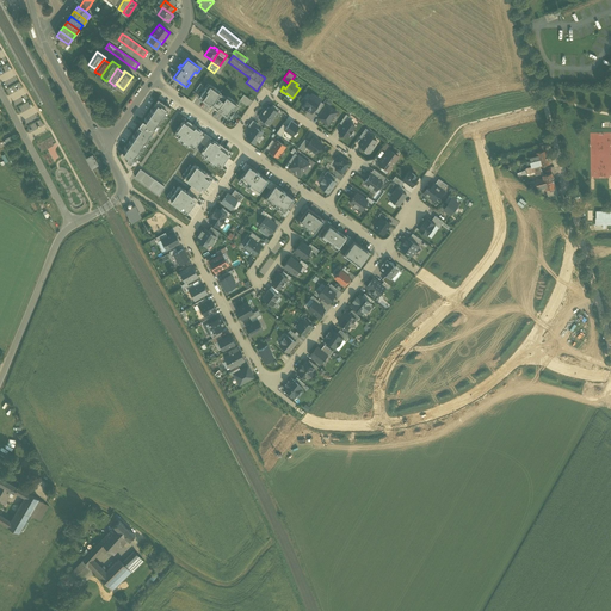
[(203,88),(201,91),(203,92),(198,98),(210,106),(211,105),(214,107),(217,110),(216,110),(229,118),(239,105),(227,96),(226,98),(220,94),(221,92),(209,84),(204,90),(203,88)]
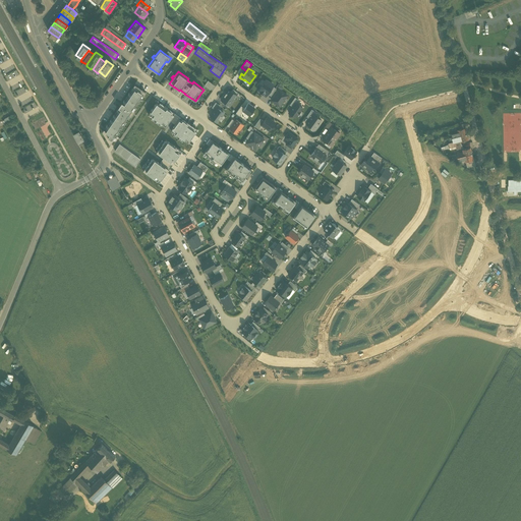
[(214,85),(208,80),(205,85),(210,90),(214,85)]
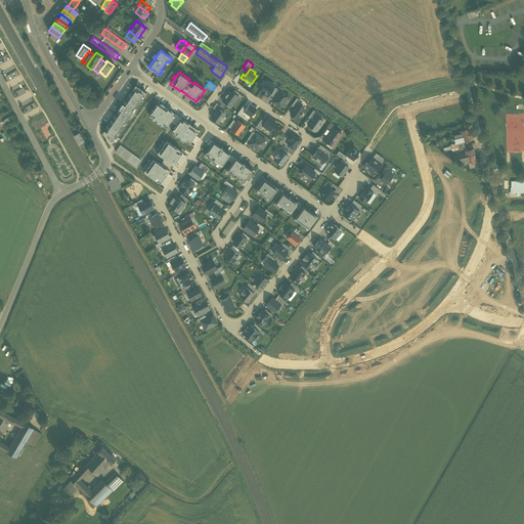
[(274,87),(274,86),(267,81),(259,91),(267,97),(269,94),(274,87)]
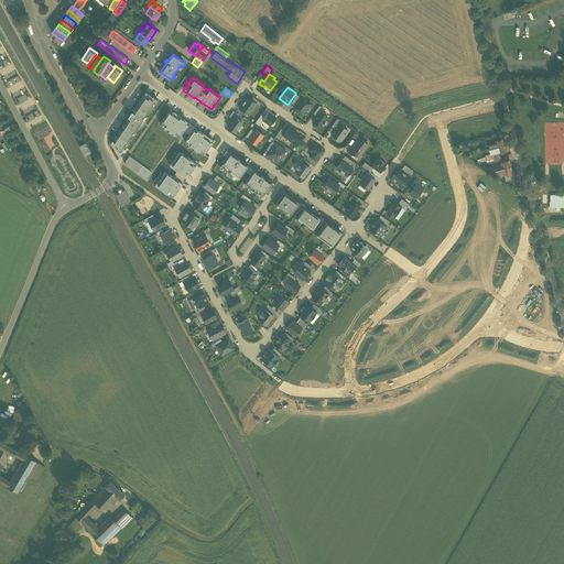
[(128,117),(110,143),(119,156),(122,152),(121,151),(139,125),(141,126),(143,123),(145,121),(143,119),(154,104),(155,104),(158,100),(145,91),(132,111),(131,111),(128,117)]
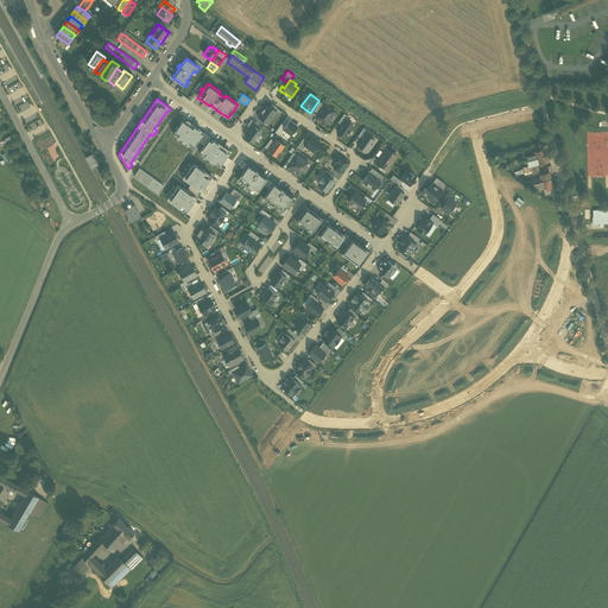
[(19,112),(33,107),(31,101),(17,106),(19,112)]
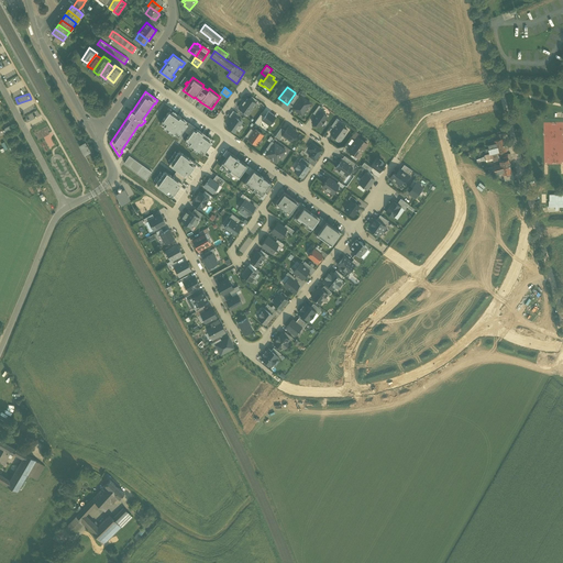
[(298,96),(295,94),(289,101),(293,103),(298,96)]
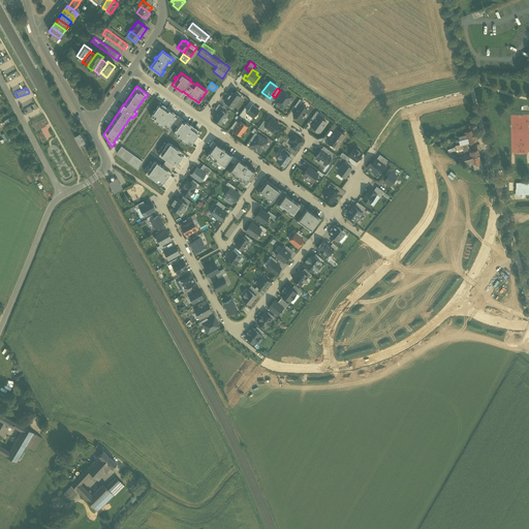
[(235,93),(231,91),(224,101),(232,107),(236,103),(237,104),(239,101),(238,100),(240,97),(235,93)]
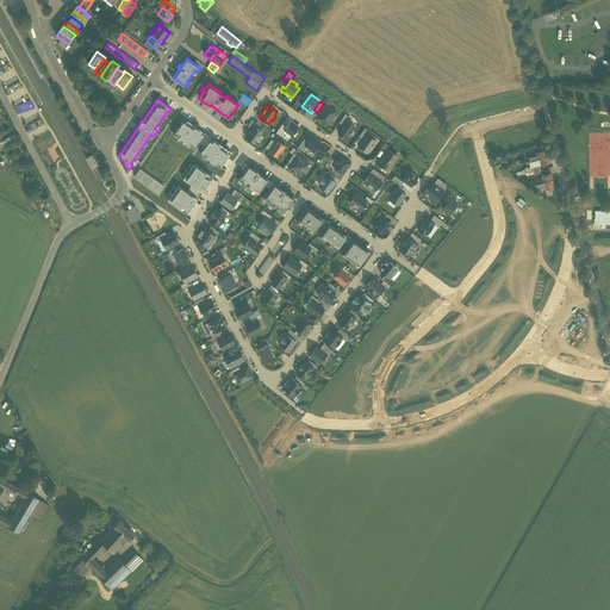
[(327,125),(336,112),(327,105),(317,118),(327,125)]
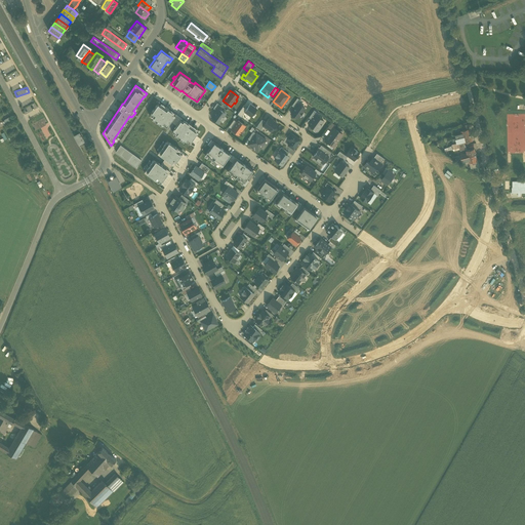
[(291,106),(294,108),(297,104),(298,104),(300,101),(297,98),(291,106)]
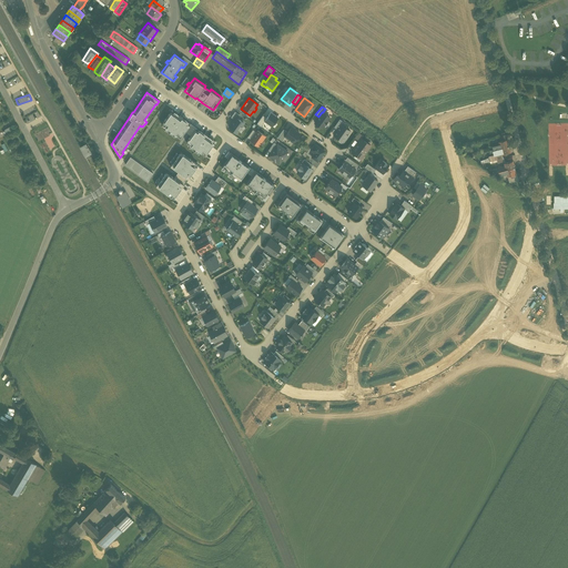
[(185,132),(189,125),(186,124),(189,122),(174,112),(173,113),(170,112),(161,124),(180,139),(185,132)]
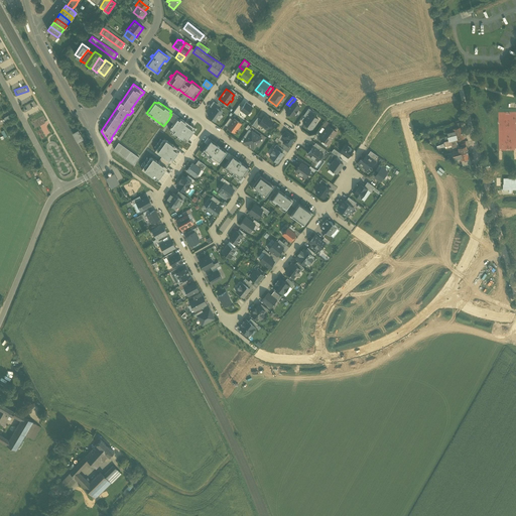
[(247,115),(252,107),(246,102),(242,108),(240,110),(247,115)]
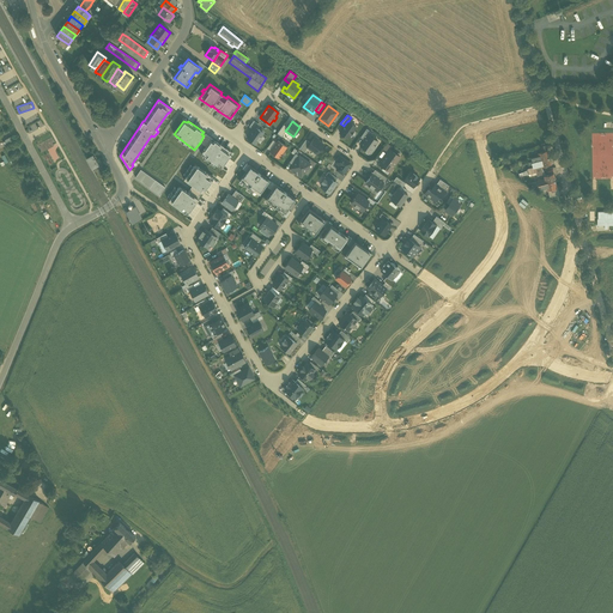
[(347,139),(356,127),(349,121),(347,121),(344,126),(339,133),(347,139)]
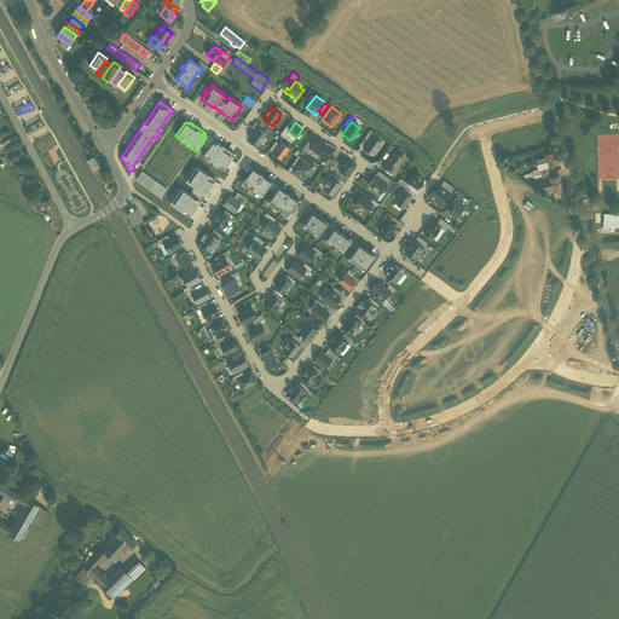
[(288,132),(290,129),(287,126),(281,134),(284,138),(288,132)]
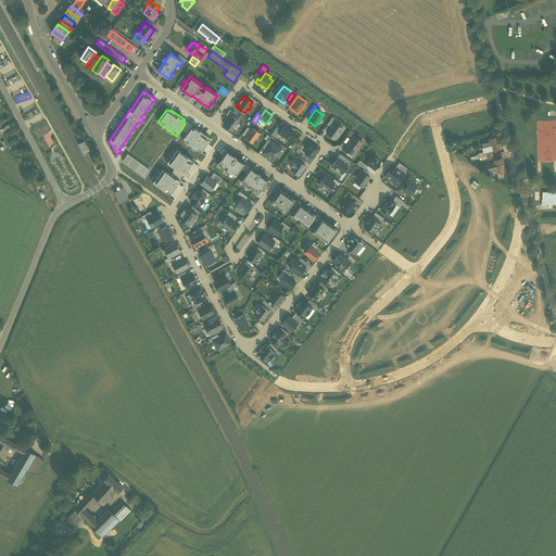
[(224,125),(231,130),(239,121),(232,116),(230,115),(229,117),(224,125)]
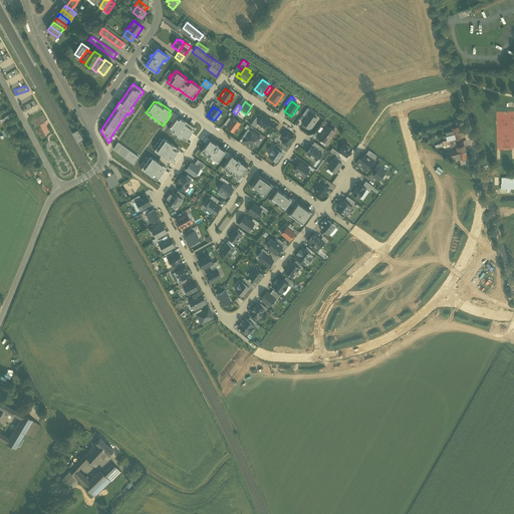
[(302,115),(305,117),(308,112),(310,114),(312,111),(307,108),(302,115)]
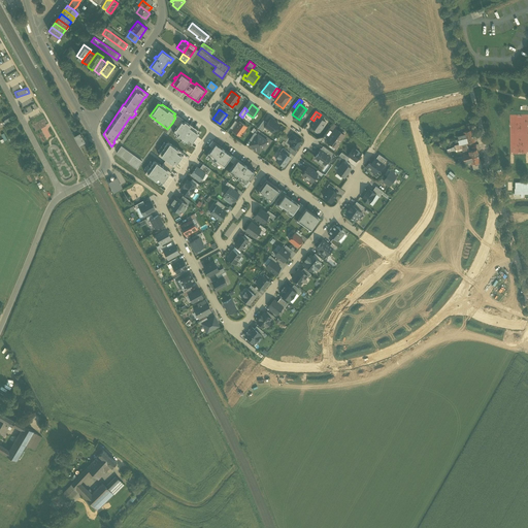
[(183,119),(177,116),(175,117),(172,123),(177,126),(182,121),(183,119)]
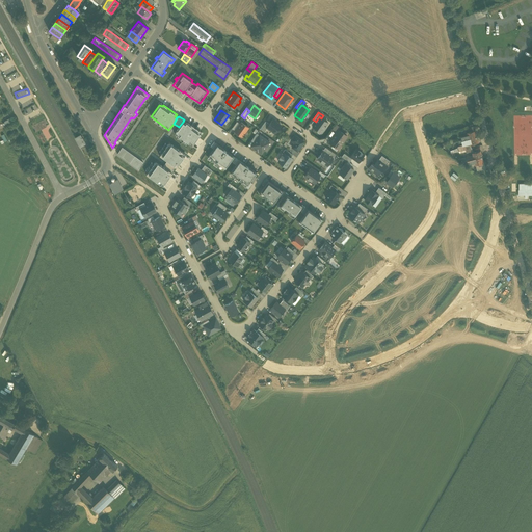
[(325,127),(327,123),(321,118),(319,116),(316,122),(312,127),(321,133),(326,127),(325,127)]
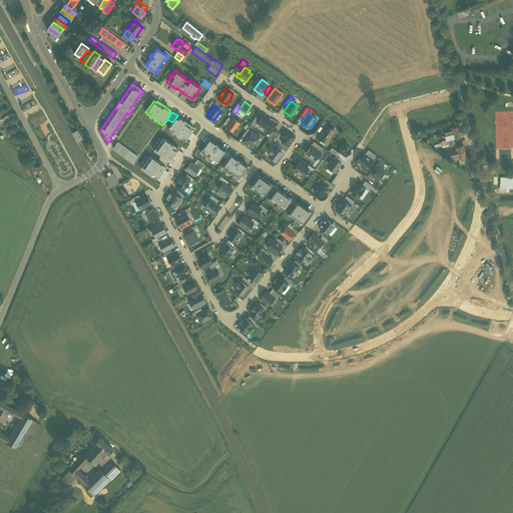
[(4,122),(11,118),(8,114),(2,118),(4,122)]
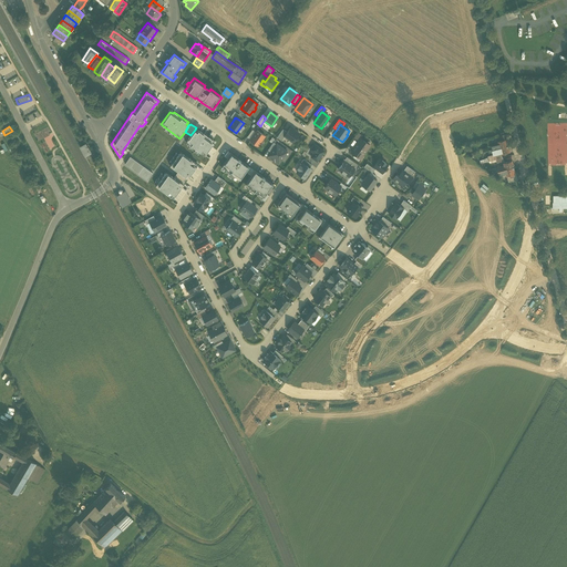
[(299,133),(290,127),(287,132),(284,136),(292,142),(299,133)]
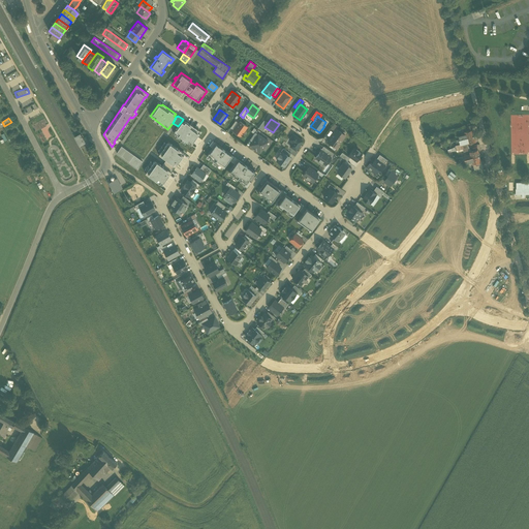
[(184,122),(182,121),(178,126),(174,132),(191,145),(199,133),(197,132),(198,130),(185,121),(184,122)]
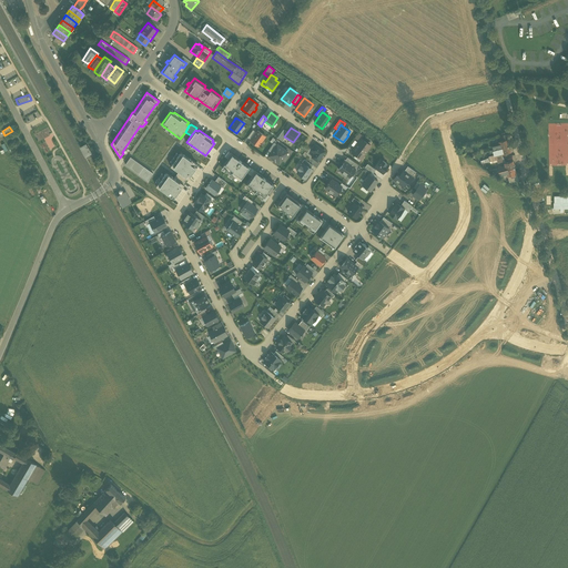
[(259,146),(265,137),(256,130),(255,132),(251,140),(250,140),(259,146)]
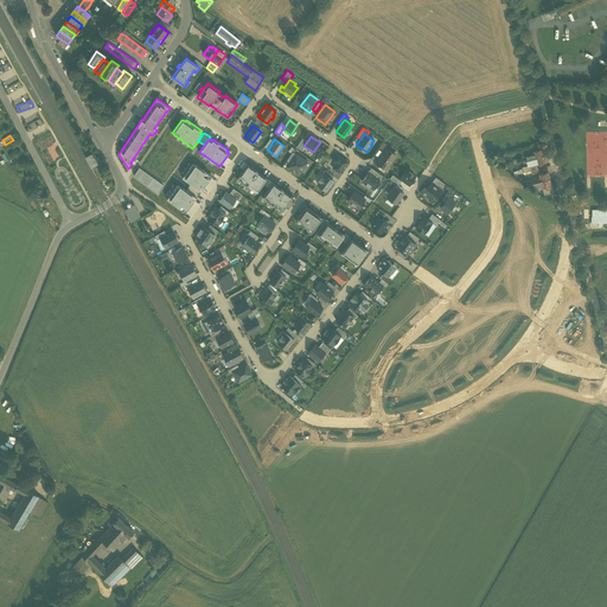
[(304,146),(307,141),(302,139),(296,147),(301,151),(304,146)]
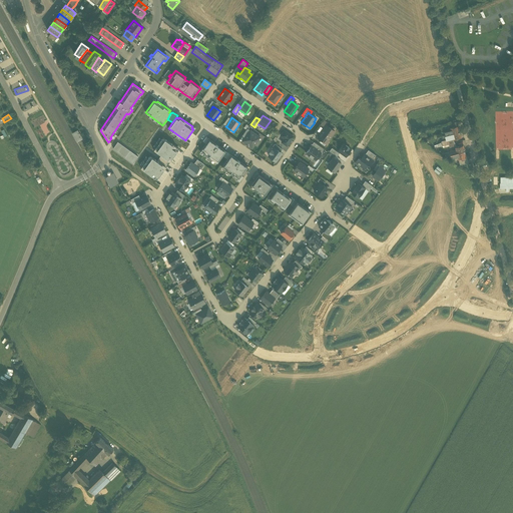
[(335,131),(326,125),(325,127),(318,137),(326,143),(335,131)]
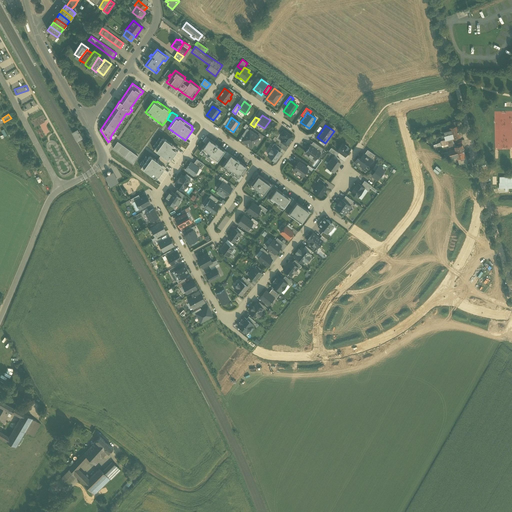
[(76,130),(72,132),(77,140),(81,138),(79,135),(80,135),(79,132),(78,132),(76,130)]
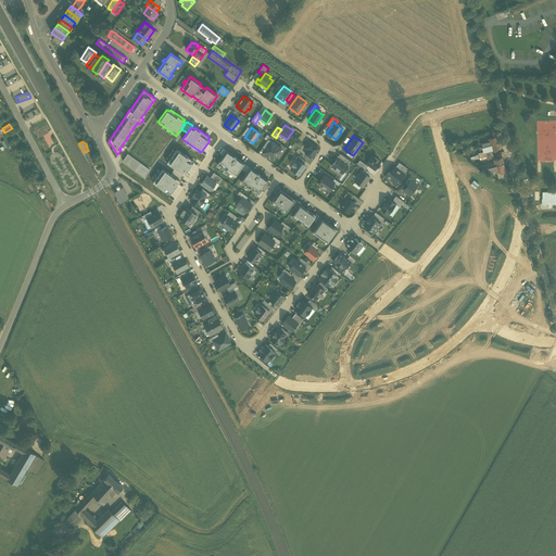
[(273,161),(281,149),(270,141),(265,149),(263,153),(273,161)]
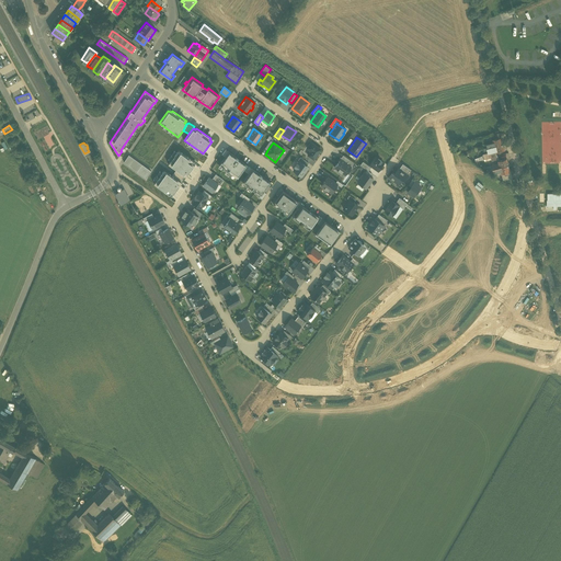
[(321,150),(311,142),(307,149),(310,151),(308,156),(313,160),(321,150)]
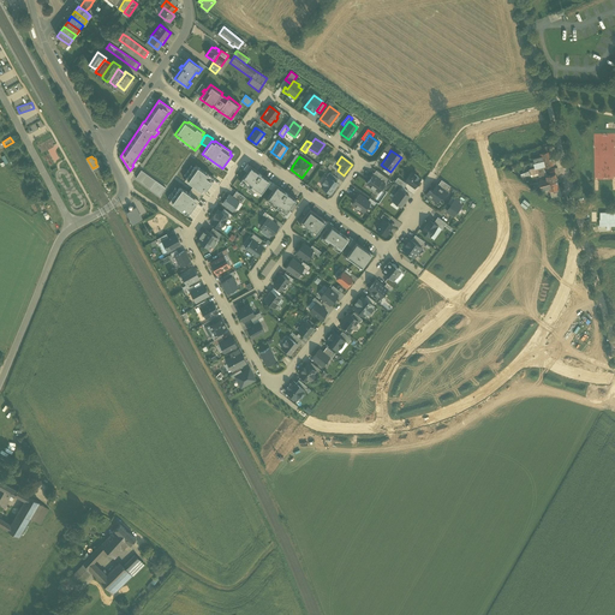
[(215,179),(195,165),(184,180),(192,186),(202,193),(203,195),(215,179)]
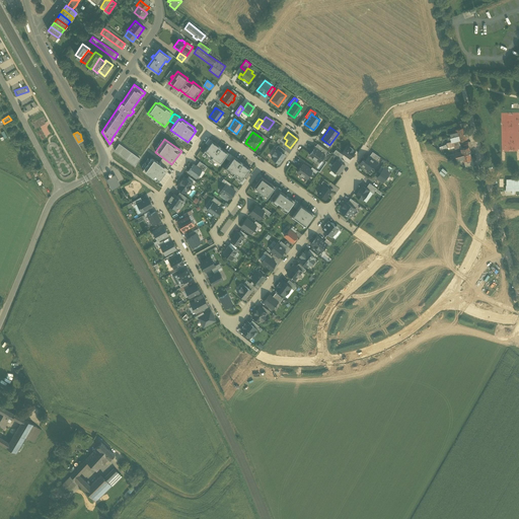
[(218,146),(212,141),(209,146),(204,152),(208,155),(208,157),(214,161),(214,160),(220,164),(224,157),(228,153),(221,148),(220,148),(218,147),(218,146)]
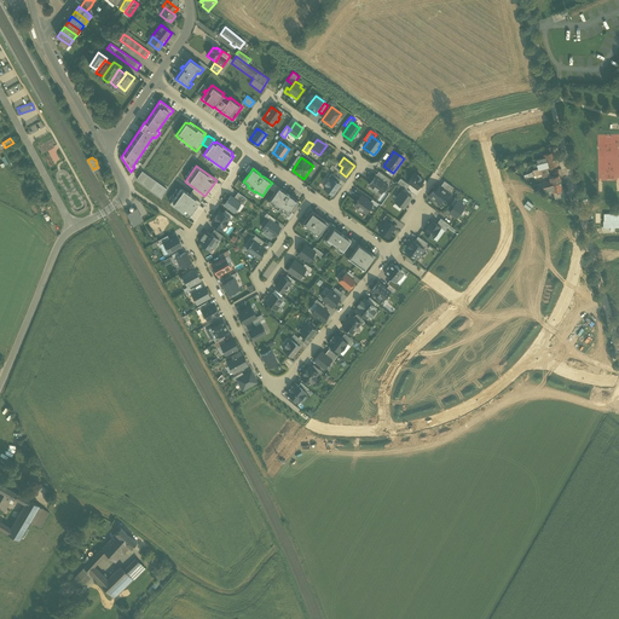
[(142,172),(137,179),(151,190),(157,181),(142,172)]
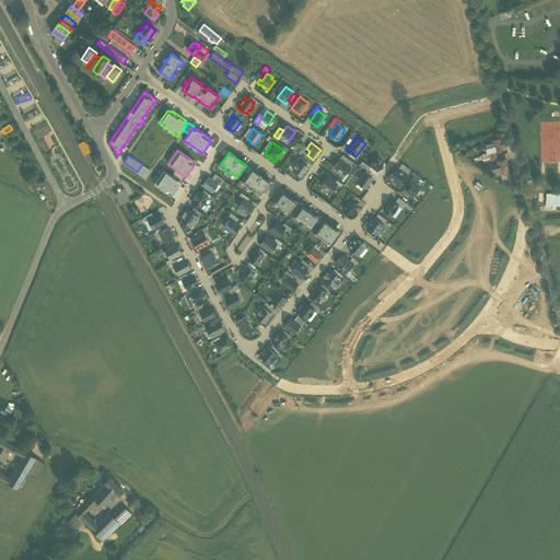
[(342,155),(339,159),(348,165),(350,161),(342,155)]
